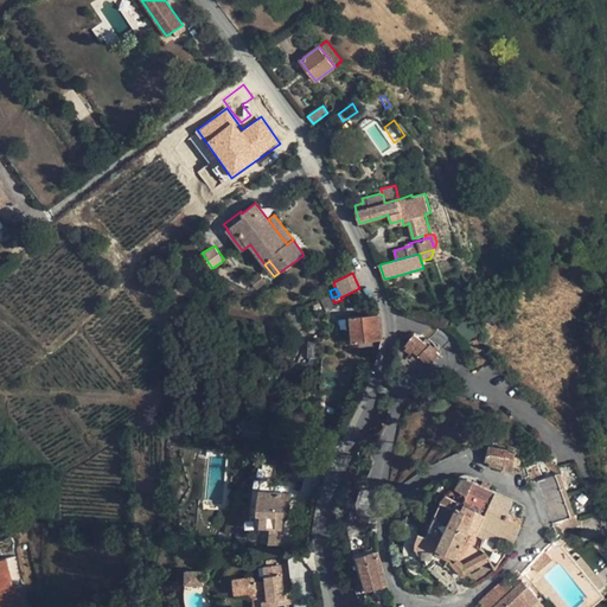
[(298,308),(287,314),(294,328),(304,323),(298,308)]
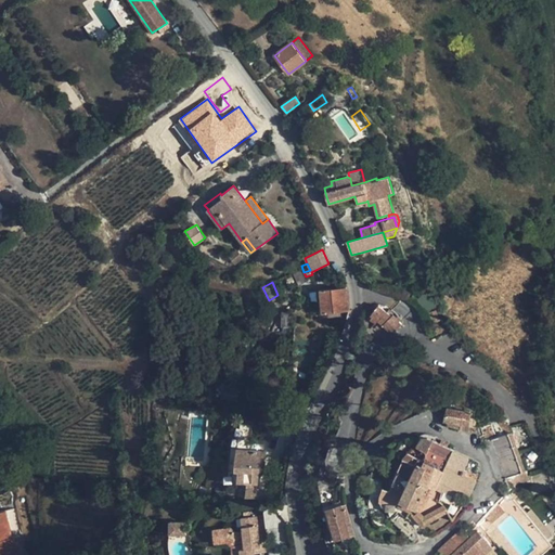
[(346,287),(321,289),(323,312),(349,310),(346,287)]
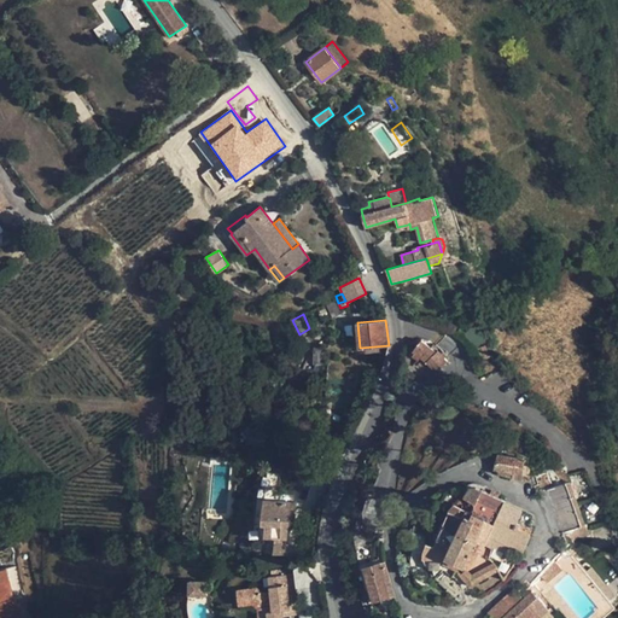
[(437,351),(423,339),(413,350),(415,351),(421,356),(426,361),(423,365),(432,374),(437,371),(448,360),(445,357),(442,353),(438,350),(437,351)]
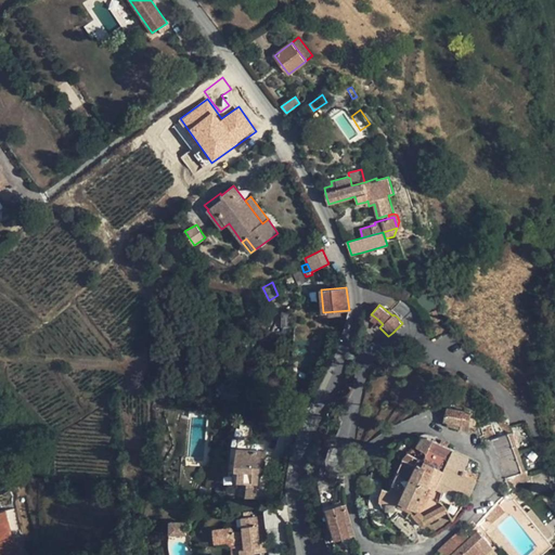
[(466,409),(448,407),(444,420),(449,421),(448,425),(461,428),(470,430),(470,425),(473,425),(474,416),(472,416),(472,411),(466,410),(466,409)]
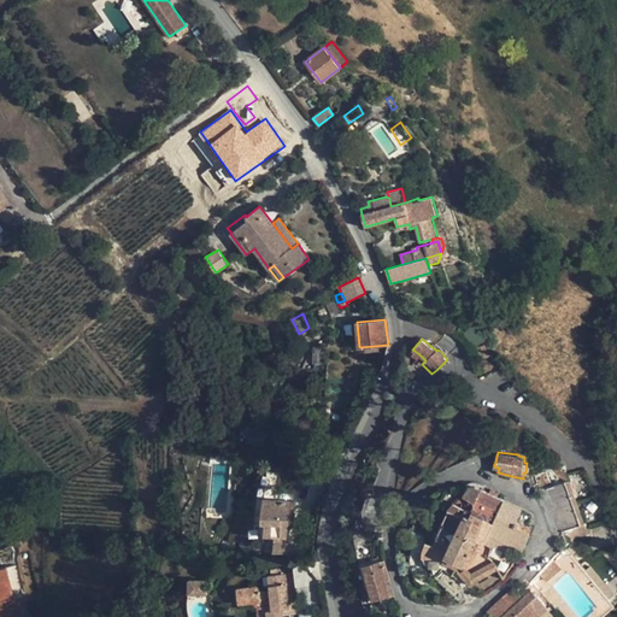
[(585,523),(569,480),(566,474),(562,476),(560,470),(559,468),(554,470),(560,482),(546,488),(565,541),(581,536),(580,533),(587,529),(585,523)]
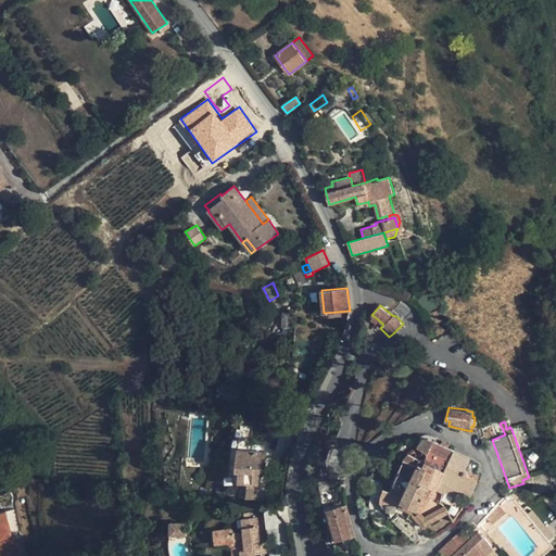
[(422,437),(417,446),(408,453),(406,454),(404,458),(394,482),(391,490),(386,502),(402,502),(413,506),(417,509),(425,492),(428,485),(437,489),(437,488),(443,491),(455,497),(458,489),(470,494),(478,479),(476,478),(477,475),(468,470),(465,468),(470,457),(454,450),(449,446),(441,443),(434,440),(428,437),(422,437)]
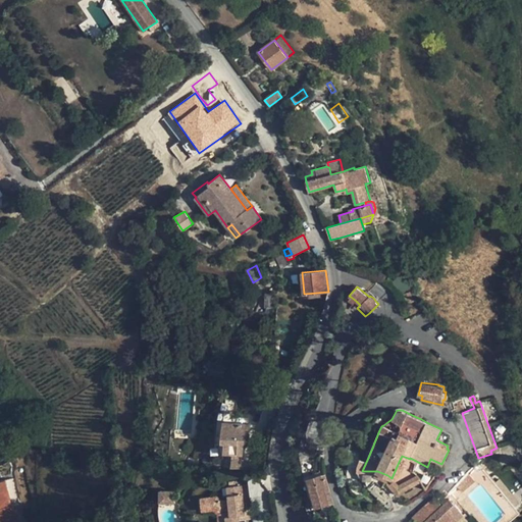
[(246,423),(223,421),(221,442),(224,444),(223,453),(237,454),(243,455),(244,444),(248,444),(249,424),(246,423)]
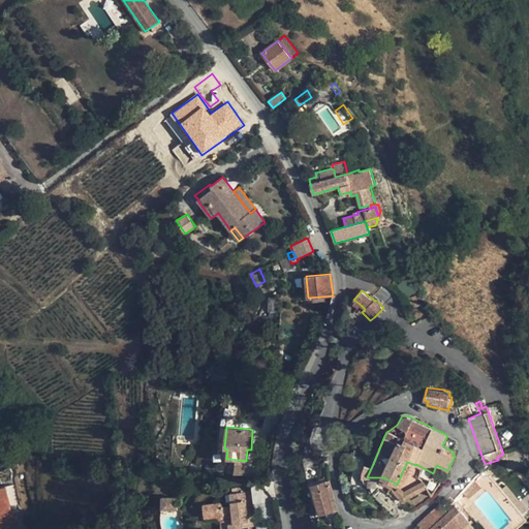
[(372,466),(365,464),(363,471),(362,473),(362,477),(367,477),(372,466)]
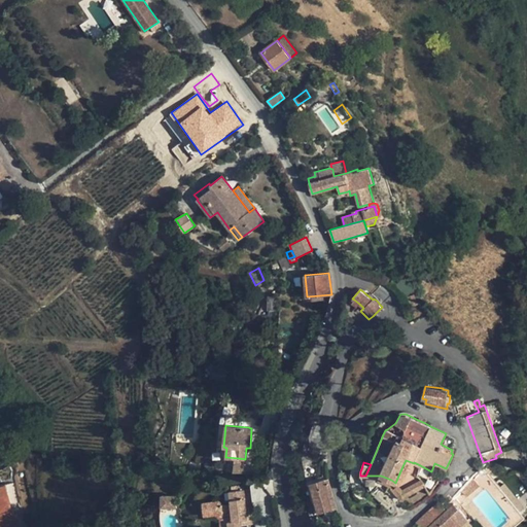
[(446,468),(434,463),(431,471),(420,465),(417,476),(421,479),(422,479),(426,485),(428,492),(429,493),(430,493),(430,492),(446,468)]
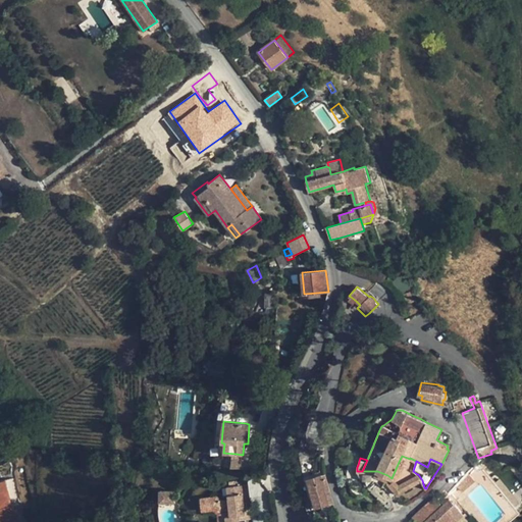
[(399,462),(392,478),(396,479),(403,464),(399,462)]
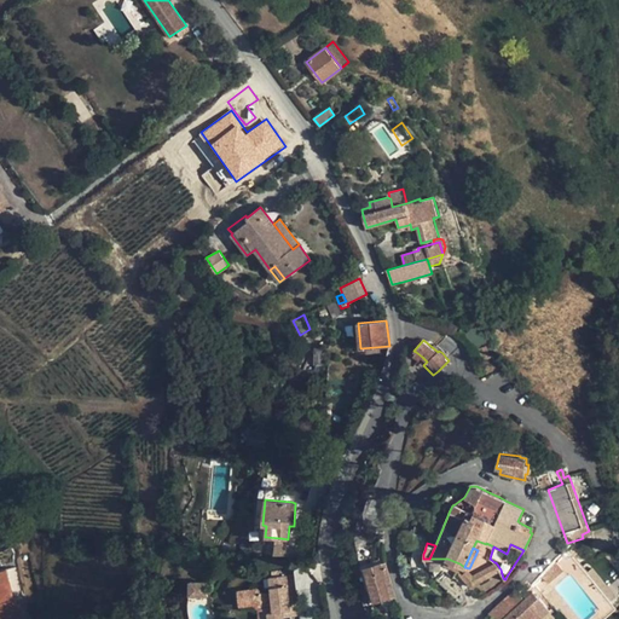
[(611,600),(566,549),(555,561),(562,571),(562,572),(567,577),(571,573),(601,608),(611,600)]
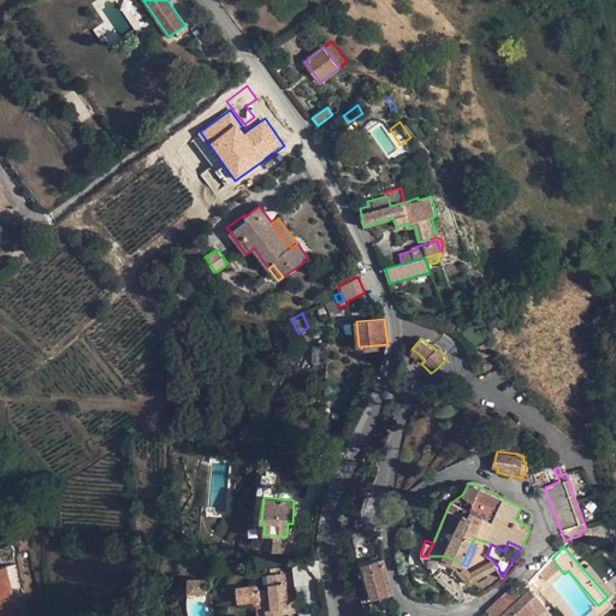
[(457,561),(445,556),(443,560),(455,566),(457,561)]
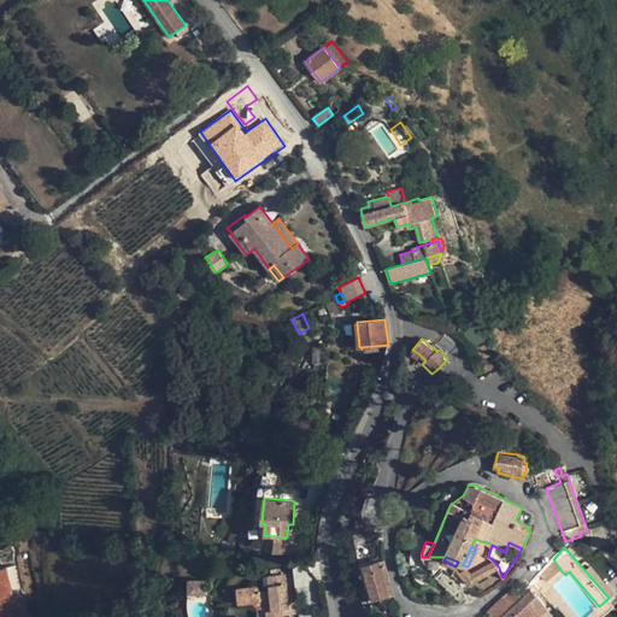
[(560,569),(553,559),(539,574),(546,581),(560,570),(560,569)]
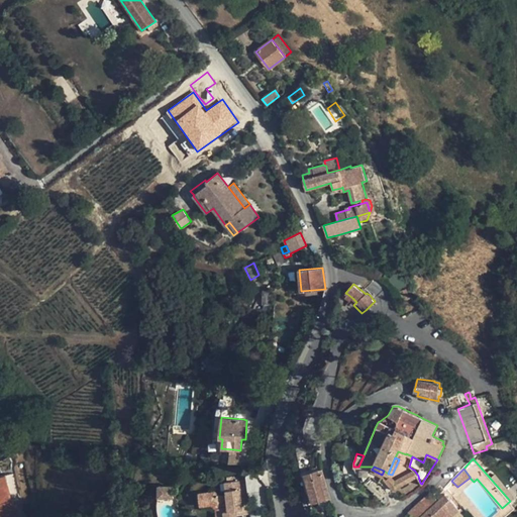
[(318,471),(304,475),(308,490),(309,493),(312,503),(325,499),(330,498),(327,488),(322,470),(319,471),(318,471)]
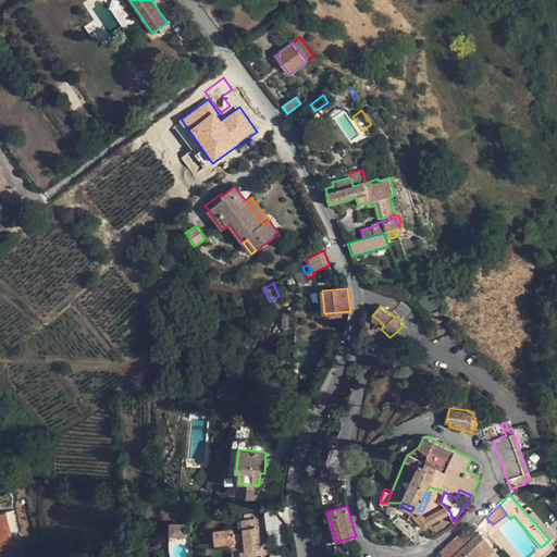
[(450,512),(446,506),(425,517),(424,528),(450,512)]
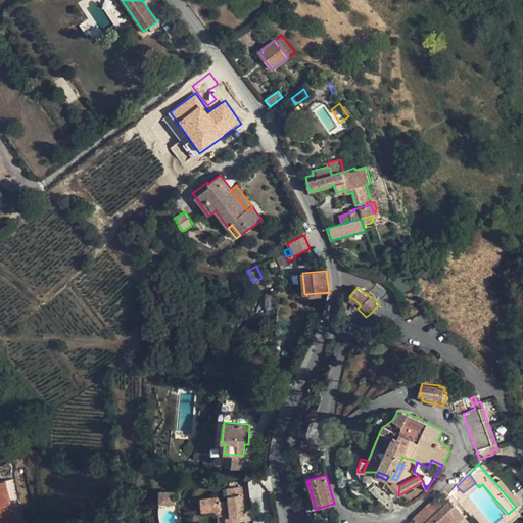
[(5,481),(0,482),(0,522),(19,522),(15,506),(11,507),(6,508),(5,505),(10,504),(5,481)]
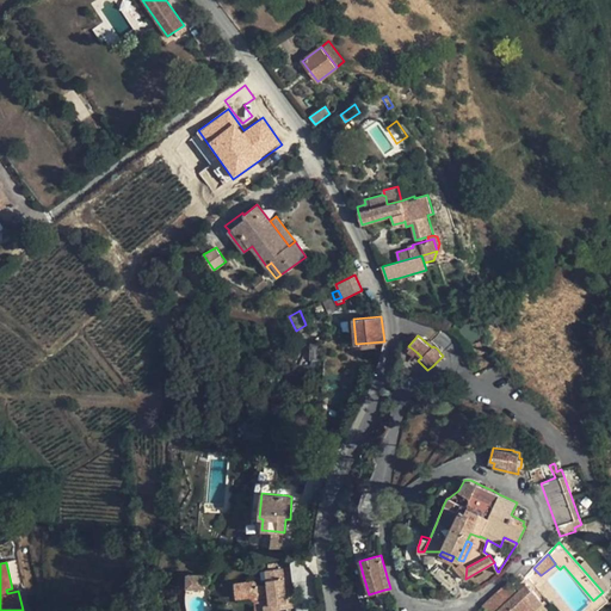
[(466,579),(467,567),(462,562),(456,568),(466,579)]
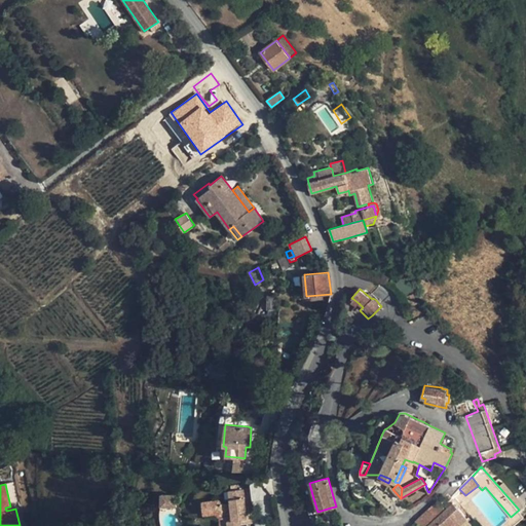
[(231,490),(229,491),(231,504),(224,504),(219,500),(202,502),(203,515),(215,514),(220,517),(221,525),(228,525),(240,525),(240,524),(240,520),(247,519),(255,518),(251,488),(243,489),(241,489),(231,490)]
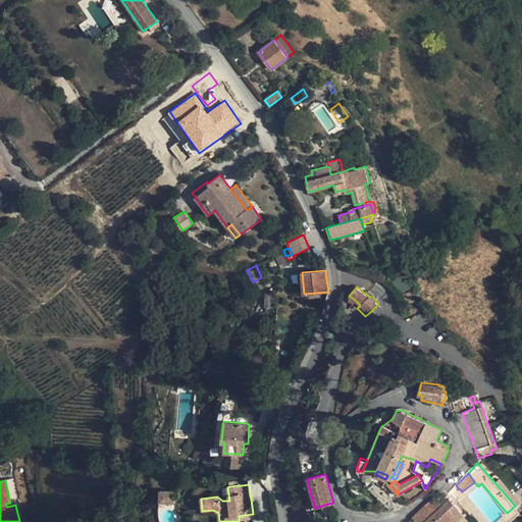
[(420,521),(440,504),(435,498),(413,518),(416,521),(420,521)]
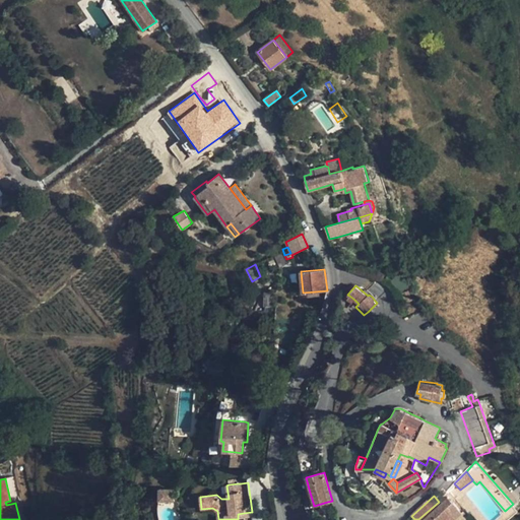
[(447,498),(423,519),(449,519),(451,519),(453,519),(462,513),(447,498)]
